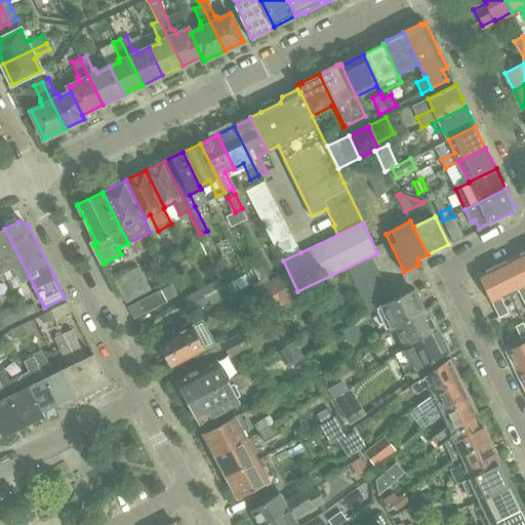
[(456,227),(448,231),(453,240),(461,236),(456,227)]
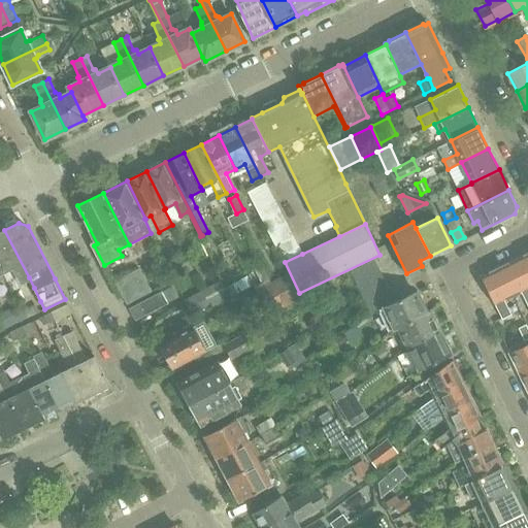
[(4,230),(0,231),(0,264),(3,271),(7,281),(17,276),(20,282),(29,277),(4,230)]
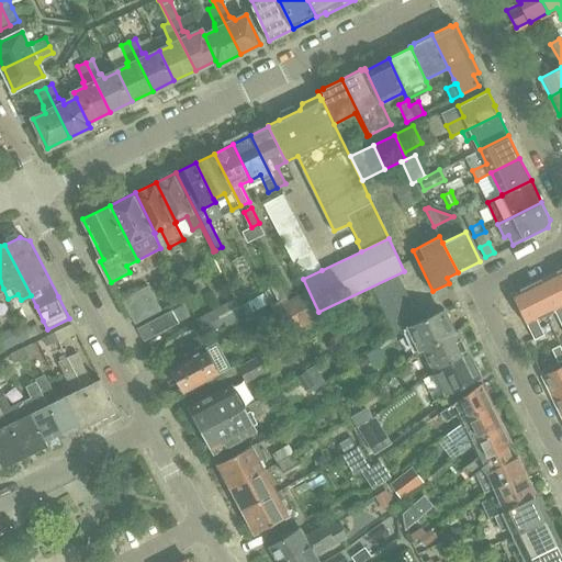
[(561,269),(549,276),(561,302),(561,269)]
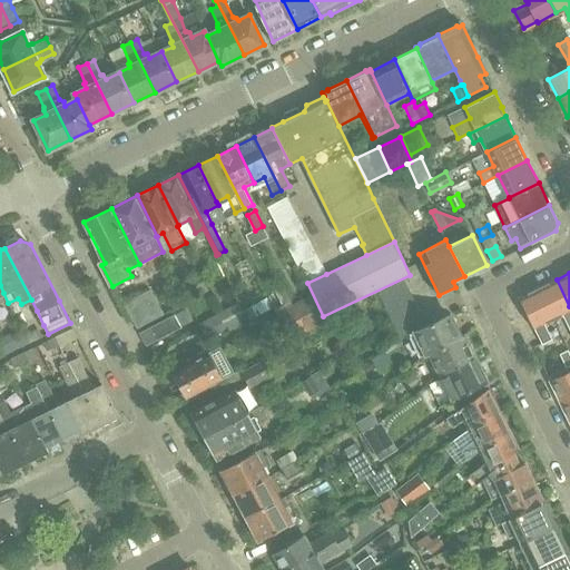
[(569,306),(557,279),(539,288),(553,318),(562,314),(568,324),(569,328),(569,306)]
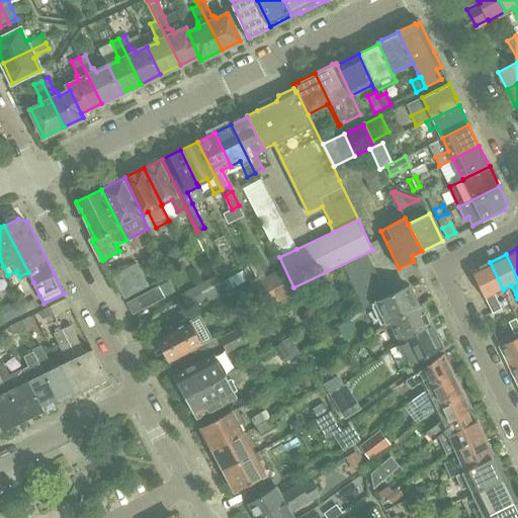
[(267,277),(257,258),(249,262),(259,281),(267,277)]
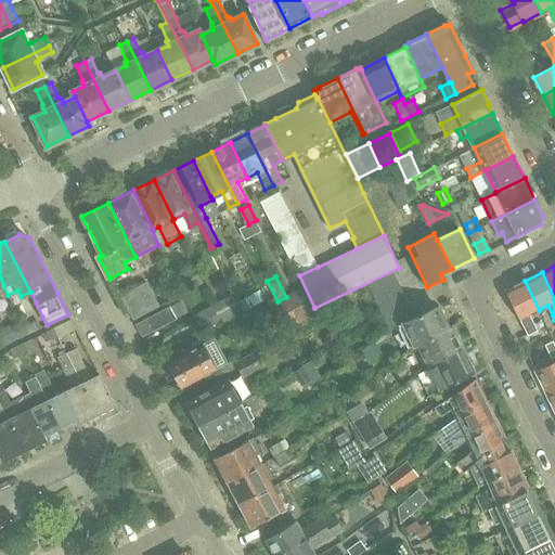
[(525,281),(506,291),(529,337),(538,333),(529,314),(539,310),(525,281)]
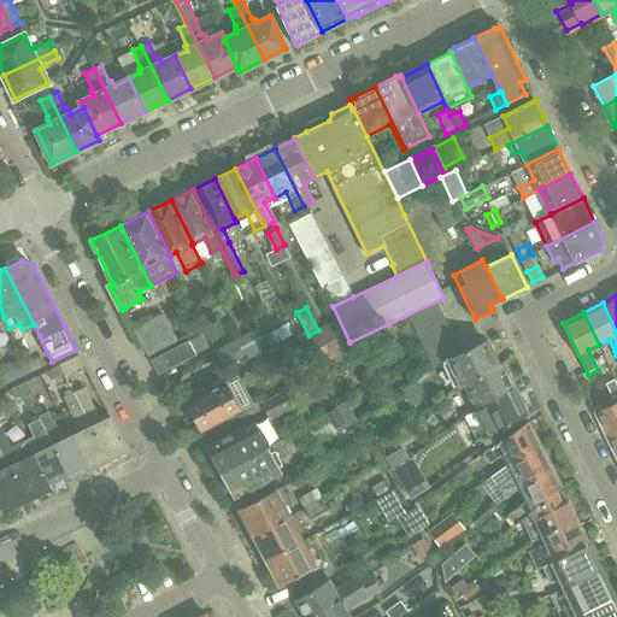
[(163,313),(154,318),(134,329),(148,356),(177,340),(163,313)]
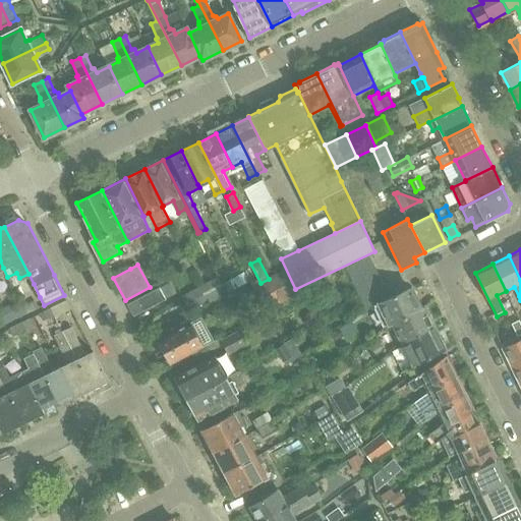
[(281,302),(297,294),(285,269),(269,278),(281,302)]
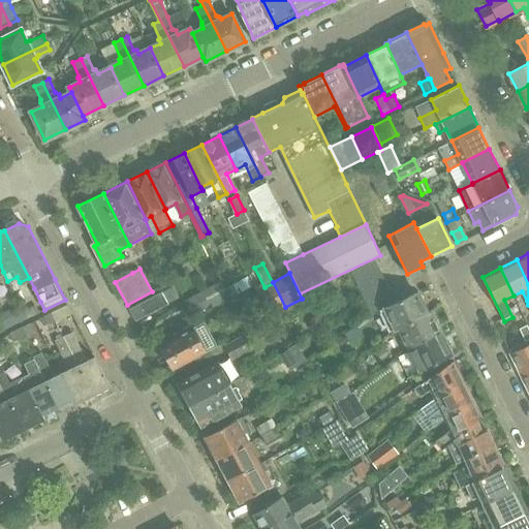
[(222,280),(206,288),(215,307),(231,299),(222,280)]
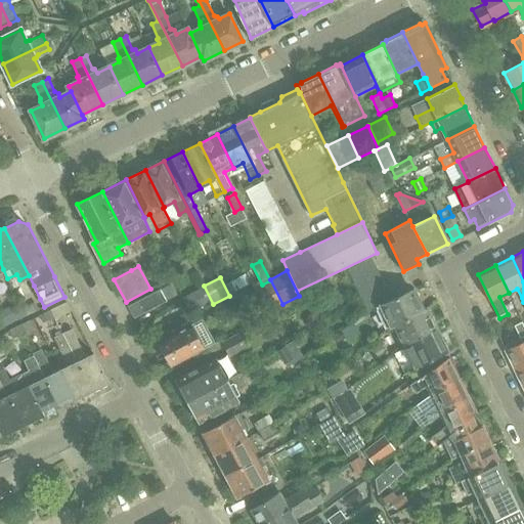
[(268,311),(282,304),(270,280),(257,287),(268,311)]
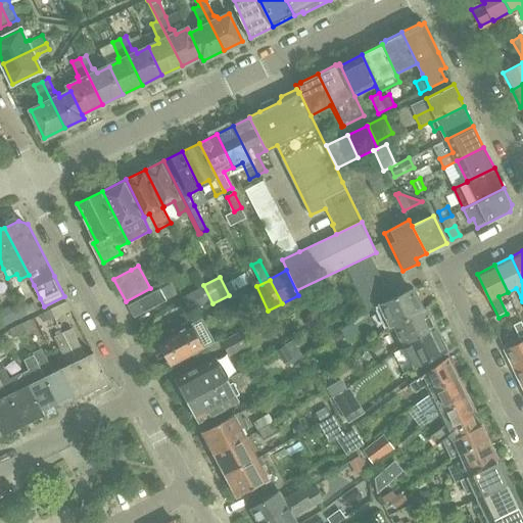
[(203,285),(182,295),(190,312),(210,300),(211,303),(212,303),(203,285)]
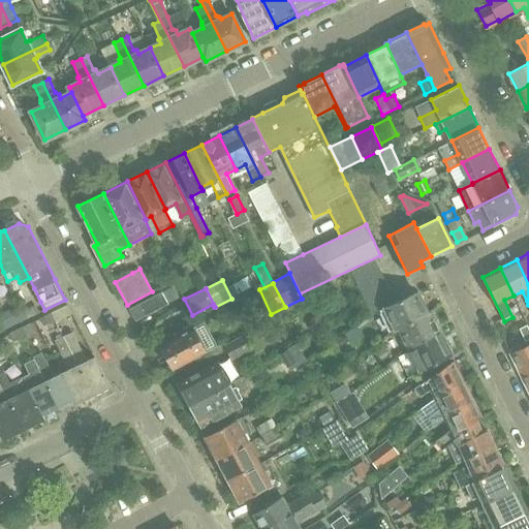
[(428,313),(416,290),(383,307),(395,330),(398,328),(428,313)]
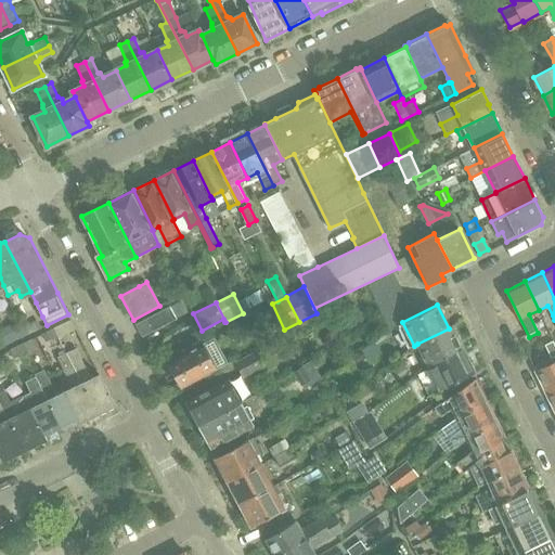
[(163,309),(136,324),(142,337),(169,322),(163,309)]
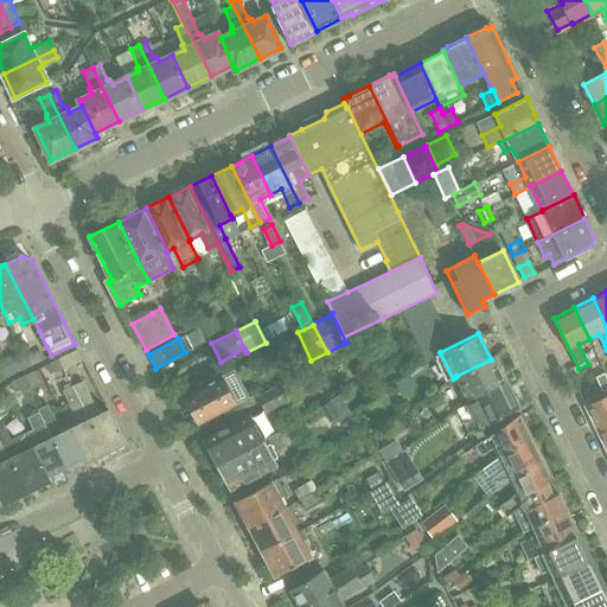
[(46,346),(27,356),(32,365),(51,356),(46,346)]
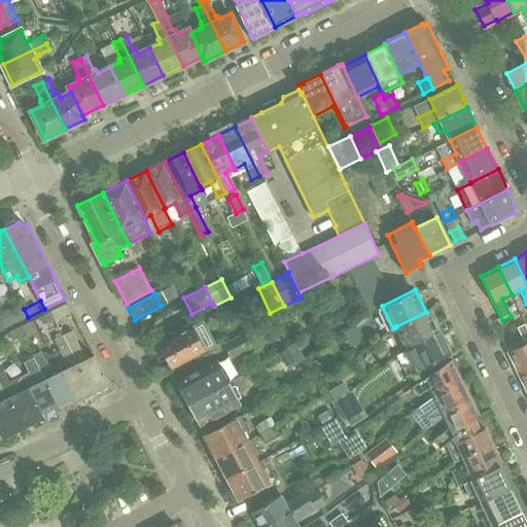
[(50,312),(51,312),(54,318),(61,331),(73,326),(72,324),(76,322),(72,314),(68,304),(50,312)]
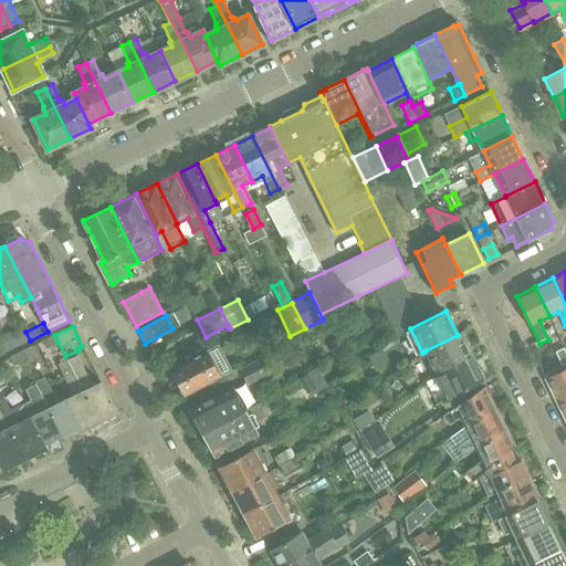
[(18,336),(1,344),(6,352),(30,341),(25,332),(23,328),(16,332),(18,336)]
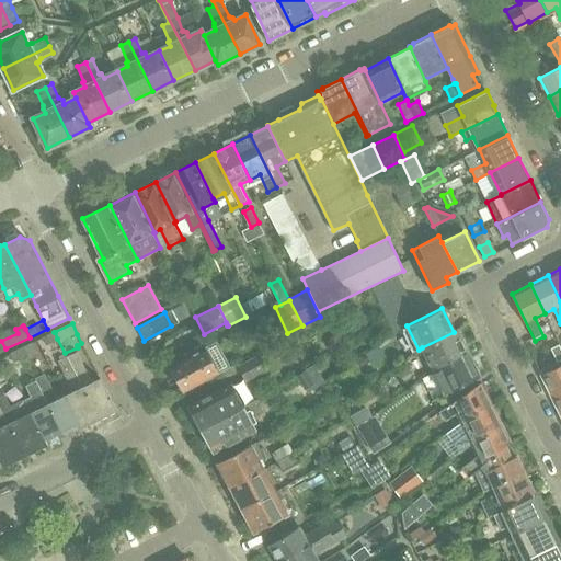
[(456,331),(454,332),(422,347),(434,371),(467,355),(462,344),(464,340),(461,334),(457,335),(456,331)]
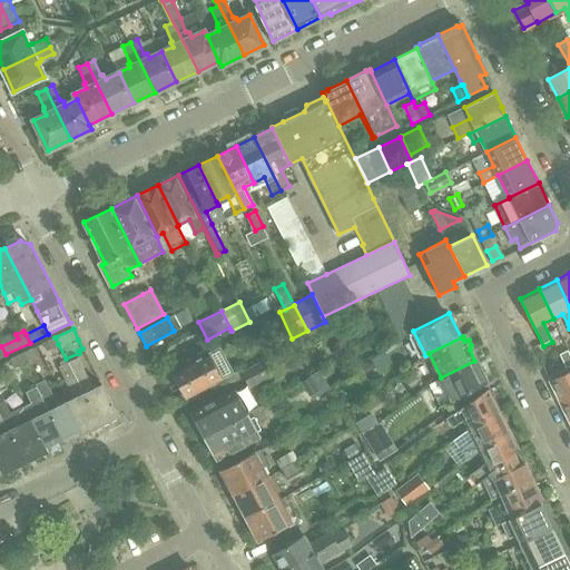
[(58,344),(56,337),(43,343),(47,351),(58,344)]
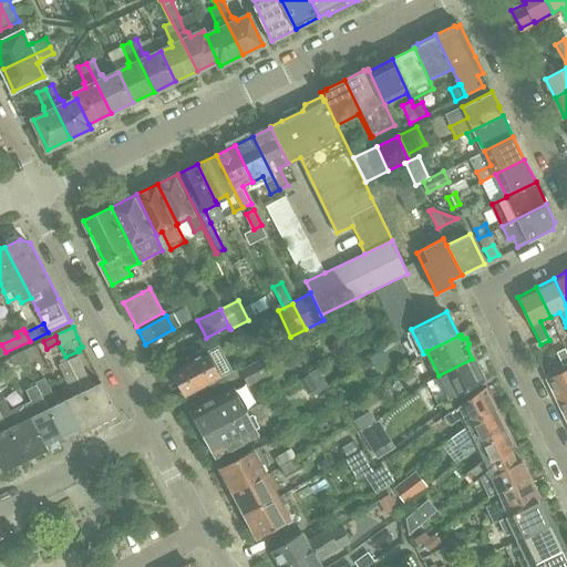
[(331,350),(334,354),(344,349),(338,338),(332,342),(331,350)]
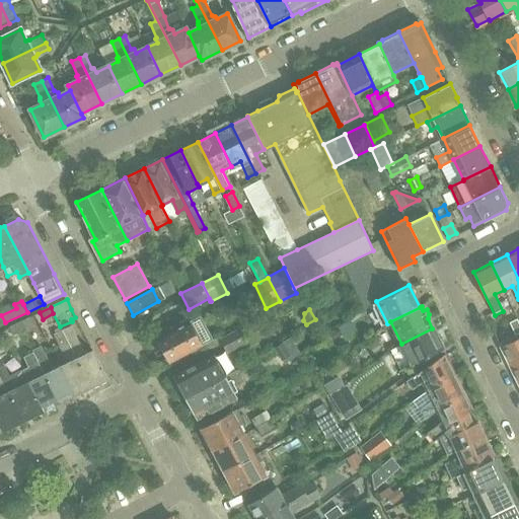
[(29,317),(19,322),(23,330),(32,325),(29,317)]
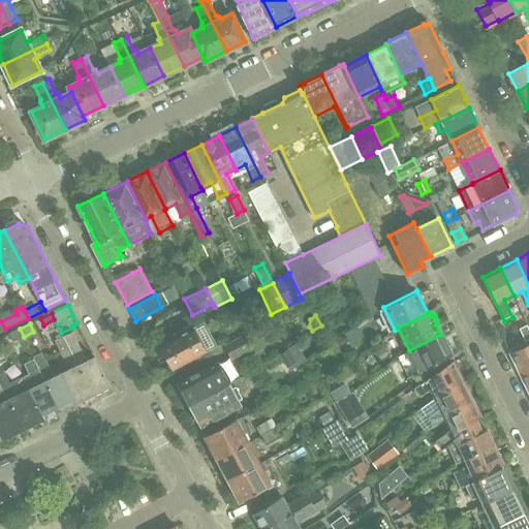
[(174,368),(206,350),(192,328),(190,329),(188,324),(174,332),(176,336),(161,344),(174,368)]
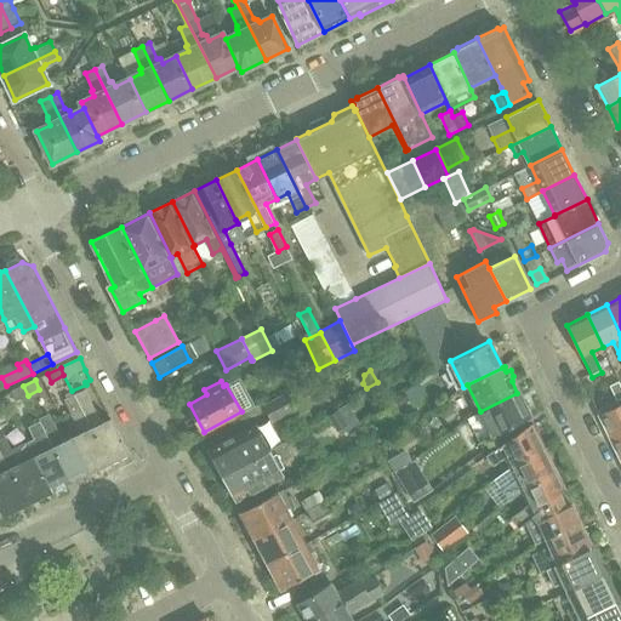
[(597,409),(620,398),(620,386),(619,381),(591,396),(597,409)]
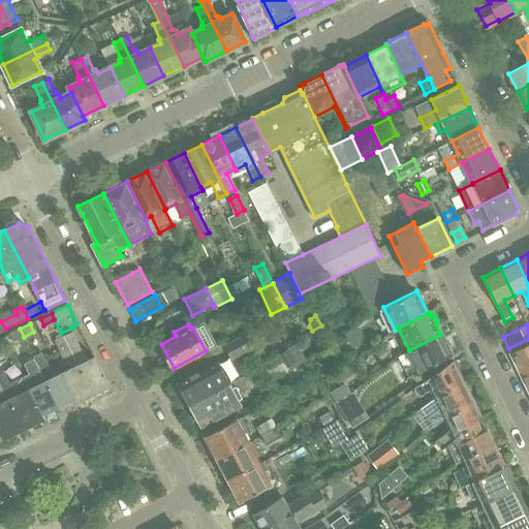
[(10,333),(14,341),(24,337),(20,329),(19,329),(10,333)]
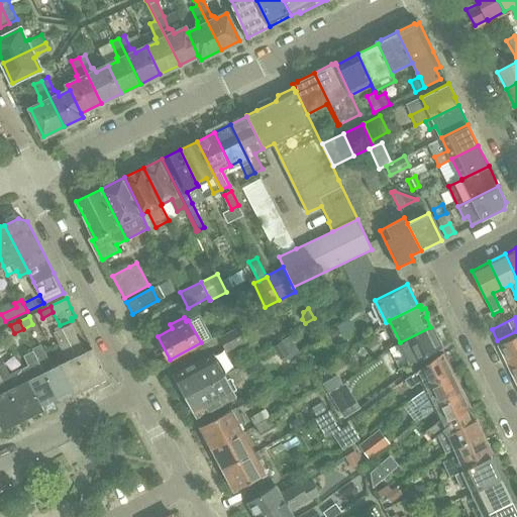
[(72,323),(62,328),(92,385),(107,377),(93,347),(85,351),(79,338),(72,323)]
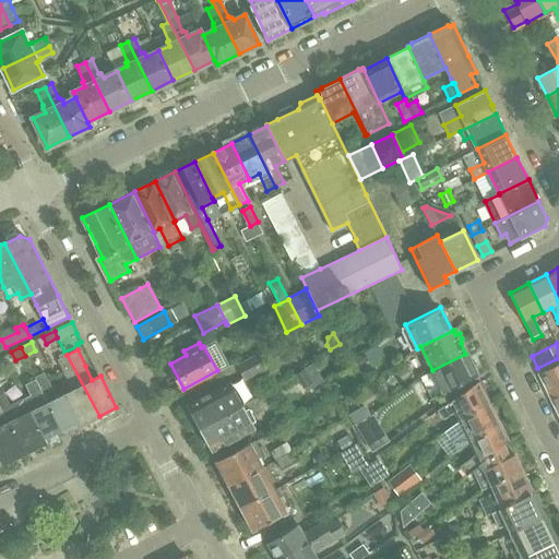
[(246,380),(266,370),(259,352),(237,361),(246,380)]
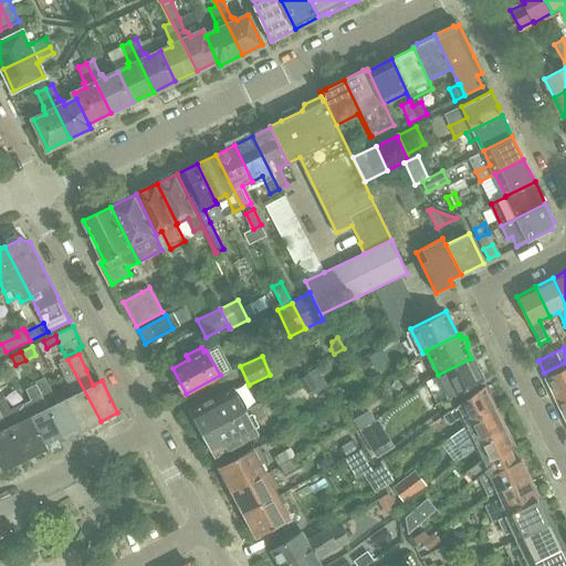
[(471,358),(438,375),(449,399),(483,383),(481,378),(483,375),(481,370),(478,370),(471,358)]
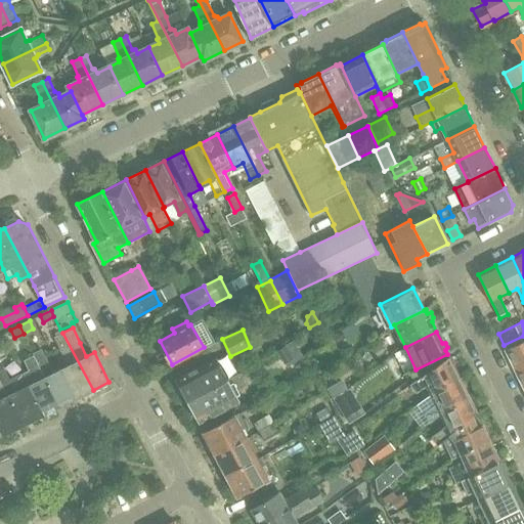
[(69,364),(61,368),(77,398),(93,390),(62,333),(54,336),(62,352),(69,364)]
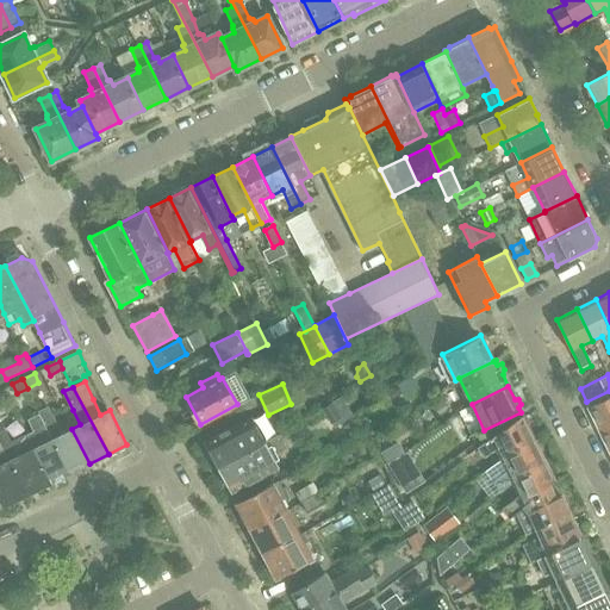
[(609,397),(590,408),(602,433),(609,428),(609,397)]
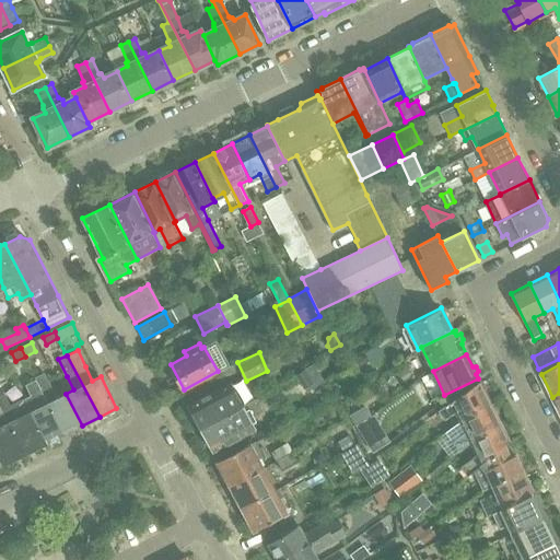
[(44,373),(35,377),(65,433),(82,426),(66,394),(57,398),(44,373)]
